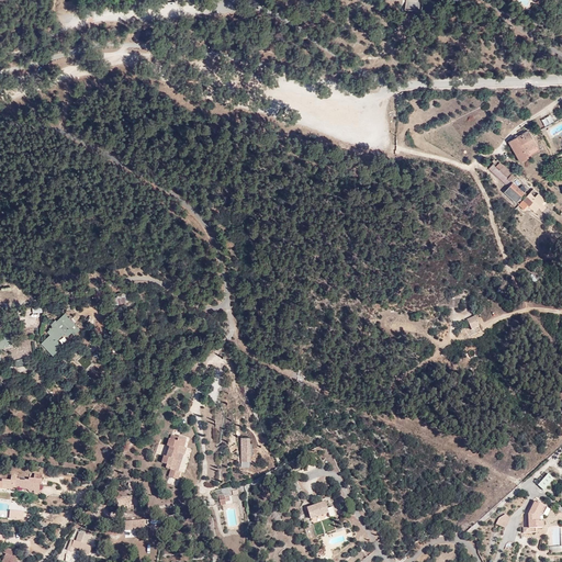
[(561,123),(549,131),(552,136),(561,131),(561,123)]
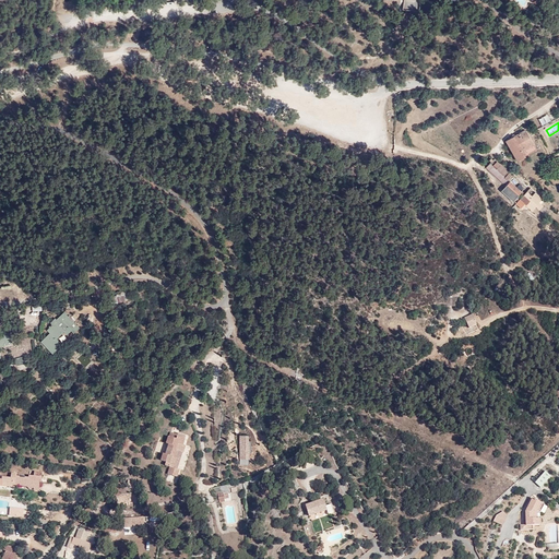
[(525,130),(507,141),(518,162),(537,150),(525,130)]
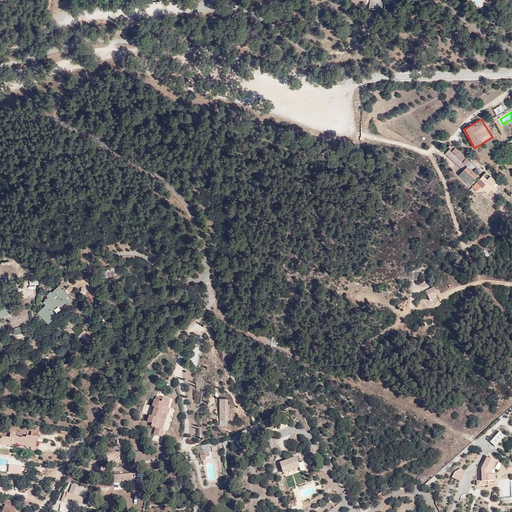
[(454,144),(446,152),(461,168),(469,159),(454,144)]
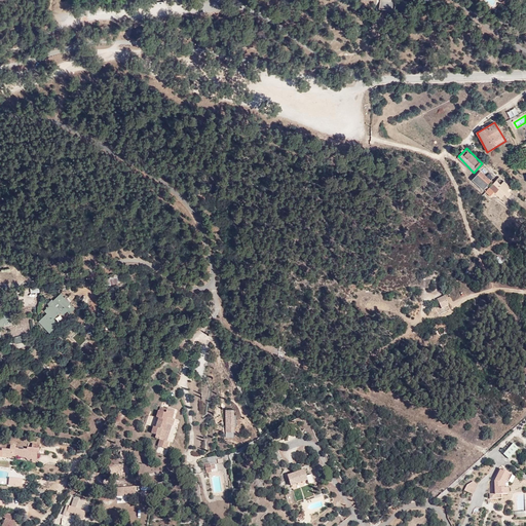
[(481,171),(474,178),(484,189),(491,181),(481,171)]
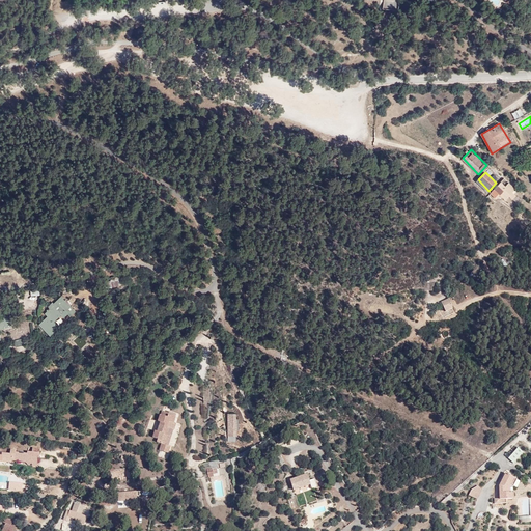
[(501,183),(494,190),(503,200),(508,196),(511,199),(516,196),(513,193),(516,189),(510,182),(505,187),(501,183)]
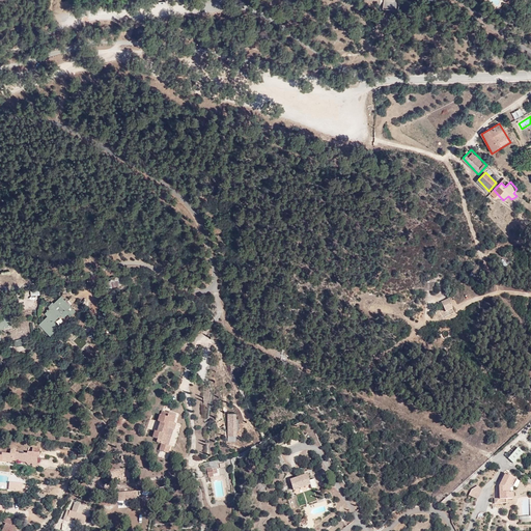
[(107,281),(110,288),(120,285),(117,277),(107,281)]
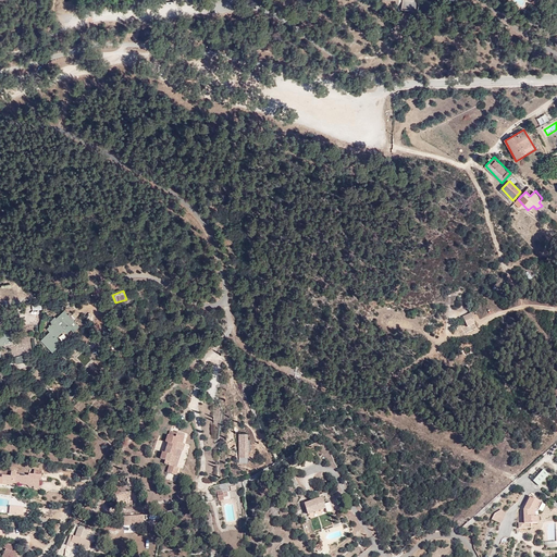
[(458,297),(449,296),(448,305),(457,306),(458,297)]
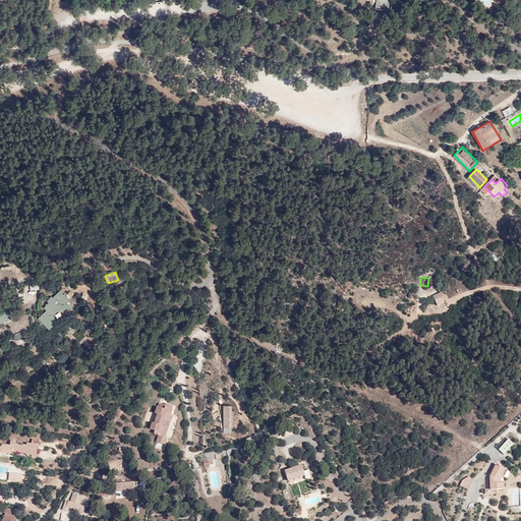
[(441,294),(433,297),(437,303),(431,305),(435,311),(446,306),(444,302),(445,301),(441,294)]
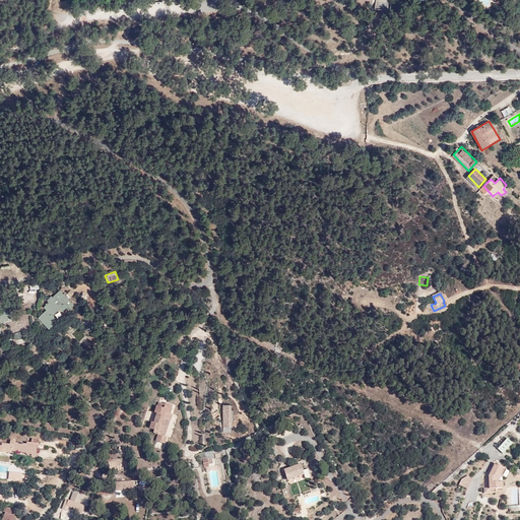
[(10,310),(0,312),(0,333),(2,333),(0,327),(0,322),(12,319),(10,310)]
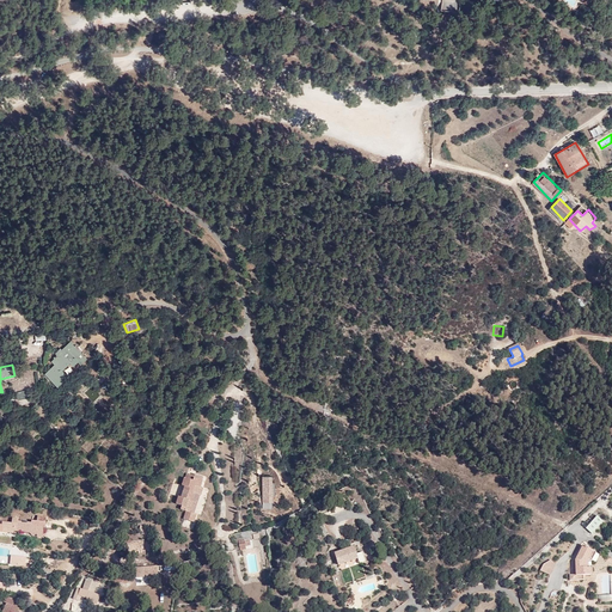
[(91,387),(85,393),(96,402),(101,396),(91,387)]
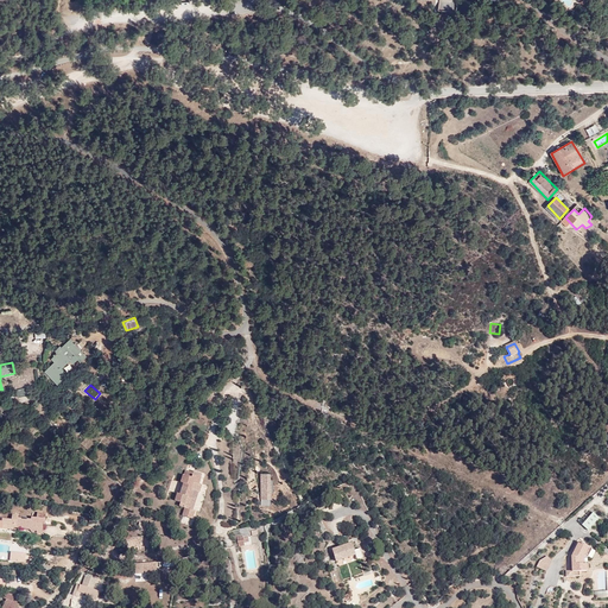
[(18,397),(27,396),(25,387),(16,390),(18,397)]
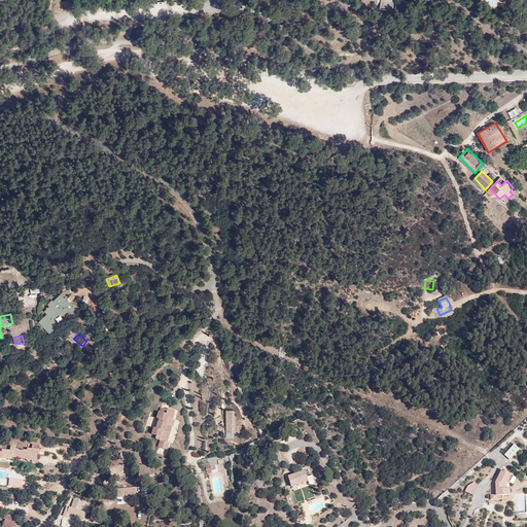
[(170,444),(168,443),(173,427),(174,427),(176,421),(174,420),(175,415),(175,414),(176,411),(169,409),(168,410),(161,408),(157,418),(160,419),(156,428),(154,427),(151,434),(156,435),(155,440),(161,441),(159,447),(168,450),(170,444)]
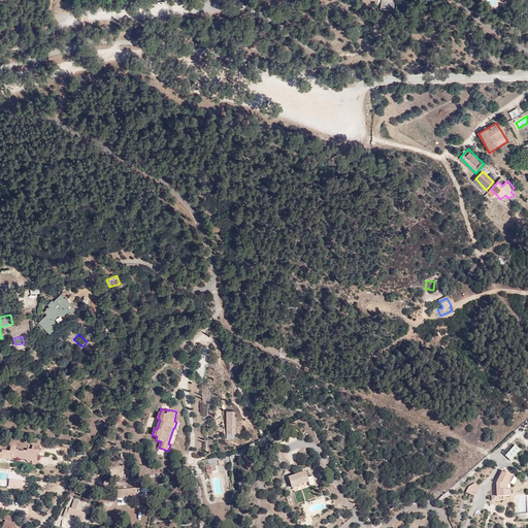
[(519,441),(508,452),(515,458),(524,448),(519,441)]
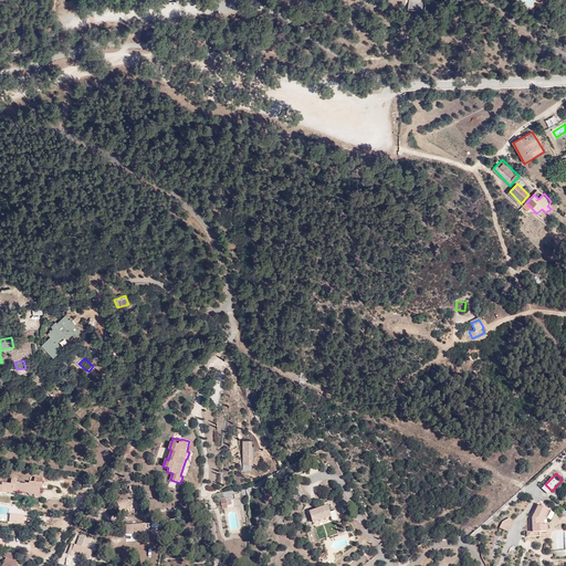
[(11,484),(3,483),(2,493),(13,494),(16,493),(17,492),(28,493),(30,496),(40,498),(41,490),(42,490),(44,479),(35,478),(34,482),(30,482),(30,484),(17,482),(18,480),(12,479),(11,484)]
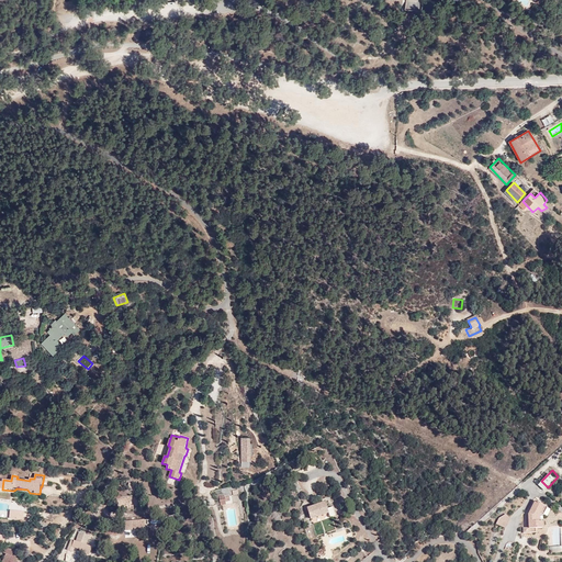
[(225,495),(220,496),(221,506),(226,505),(226,502),(231,502),(229,496),(225,497),(225,495)]
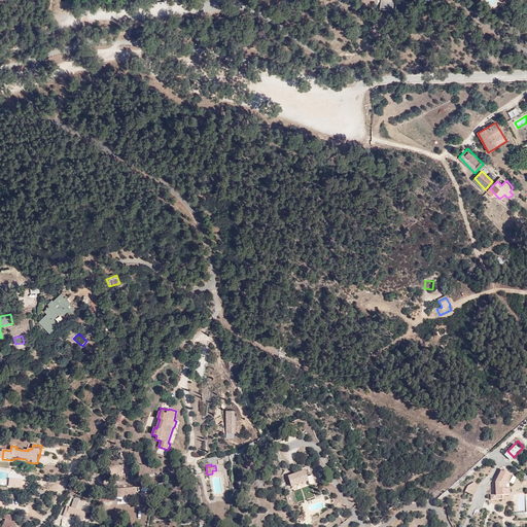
[(306,470),(288,476),(291,488),(309,482),(310,486),(315,484),(312,476),(308,477),(306,470)]
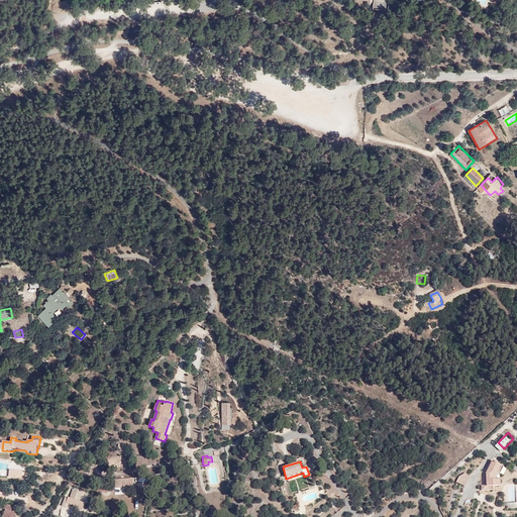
[(496,475),(501,468),(495,462),(484,478),(484,491),(481,491),(481,499),(490,498),(490,491),(494,491),(493,480),(496,475)]
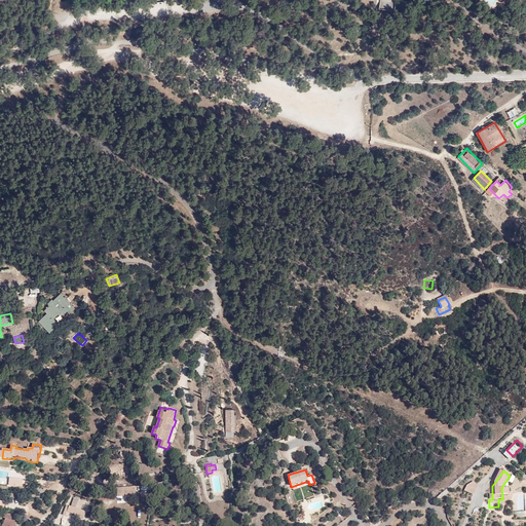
[(514,479),(510,476),(504,483),(509,486),(514,479)]
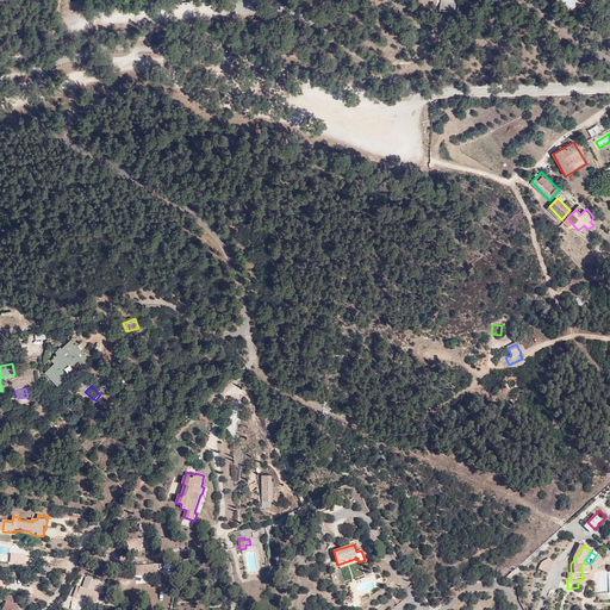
[(542,562),(539,568),(548,573),(553,562),(548,559),(542,562)]
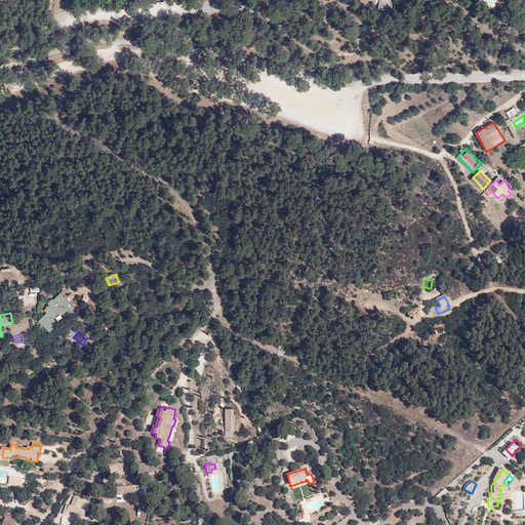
[(136,495),(136,485),(116,486),(116,496),(136,495)]
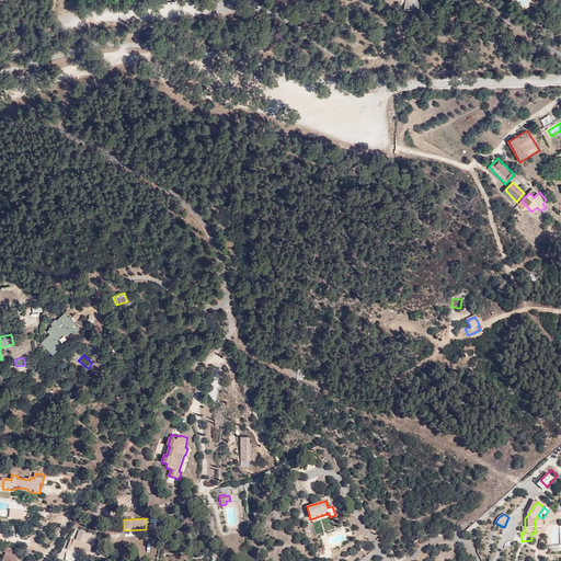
[(77,540),(73,540),(72,547),(92,552),(93,547),(86,545),(87,540),(77,537),(77,540)]
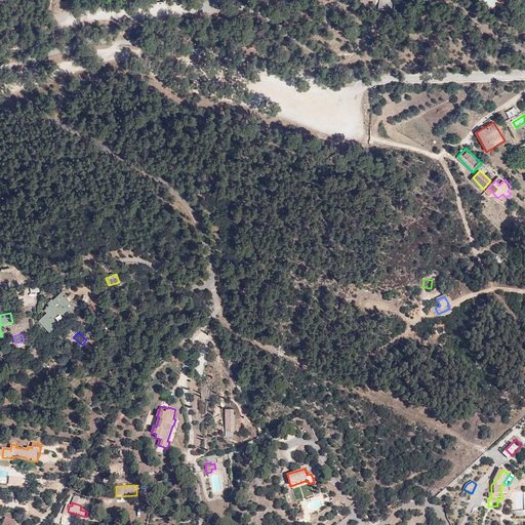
[(9,506),(6,513),(3,511),(2,513),(0,512),(0,515),(5,519),(2,524),(9,524),(15,524),(16,522),(11,520),(12,519),(16,520),(19,515),(15,513),(16,510),(9,506)]
